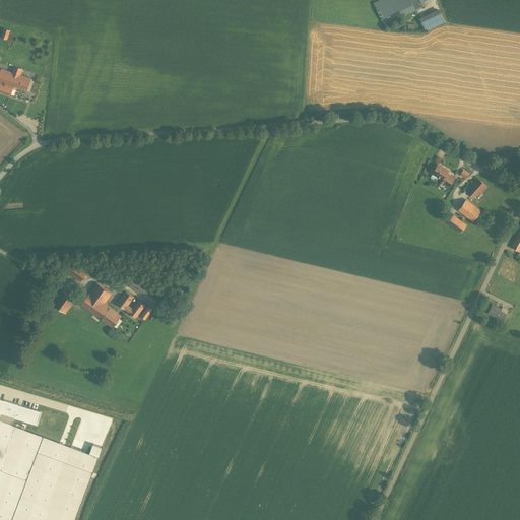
[(386,0),(375,6),(380,17),(401,7),(416,0),(386,0)]
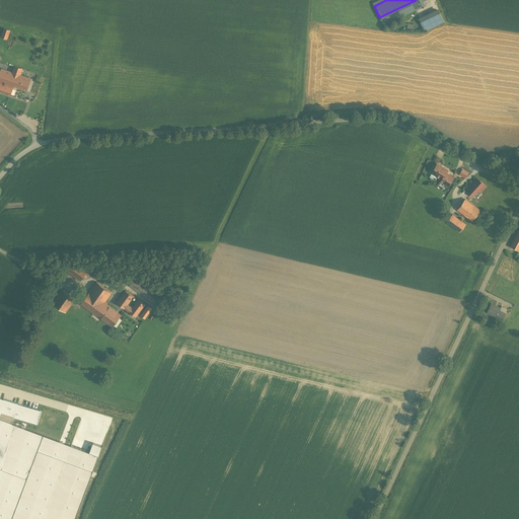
[(425,5),(422,0),(416,0),(400,7),(379,17),(383,25),(425,5)]
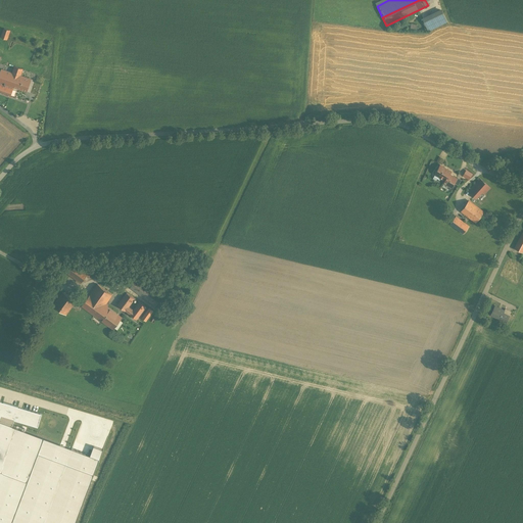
[(441,10),(423,19),(428,30),(446,21),(441,10)]
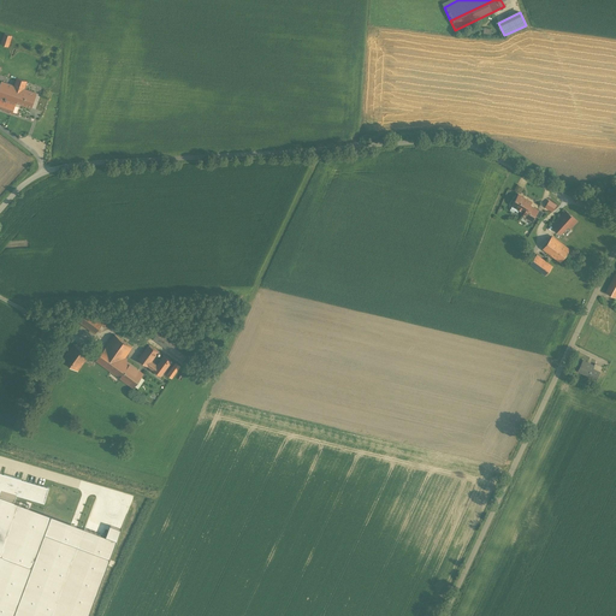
[(12,36),(5,33),(1,45),(7,47),(12,36)]
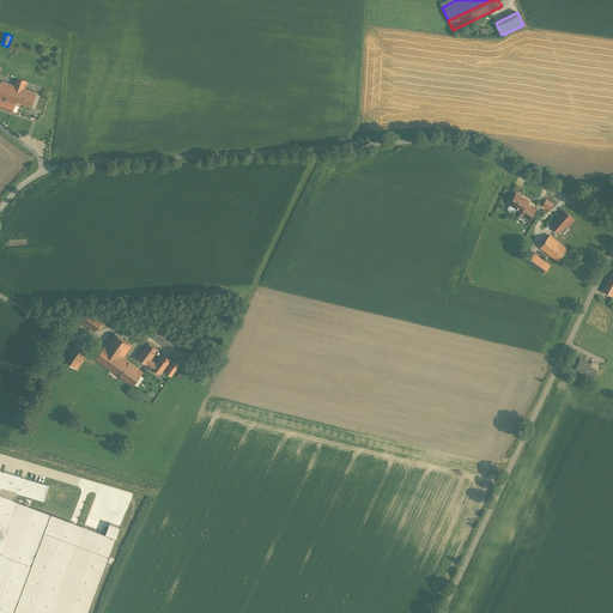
[(35,74),(6,65),(4,73),(17,78),(14,85),(24,87),(26,80),(32,83),(35,74)]
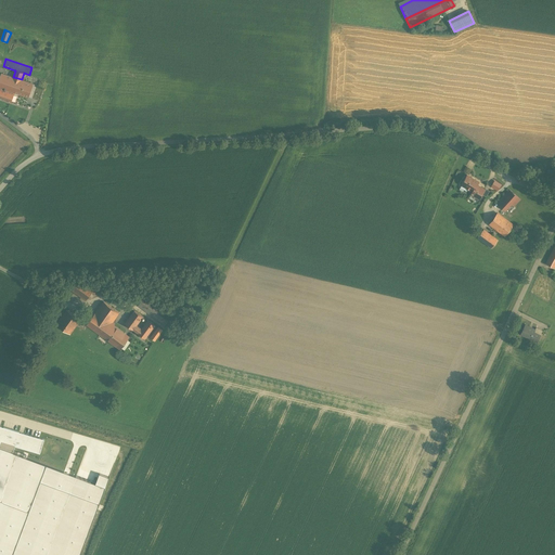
[(13,77),(1,73),(0,75),(0,98),(11,102),(14,92),(28,97),(33,84),(24,80),(22,79),(13,77)]
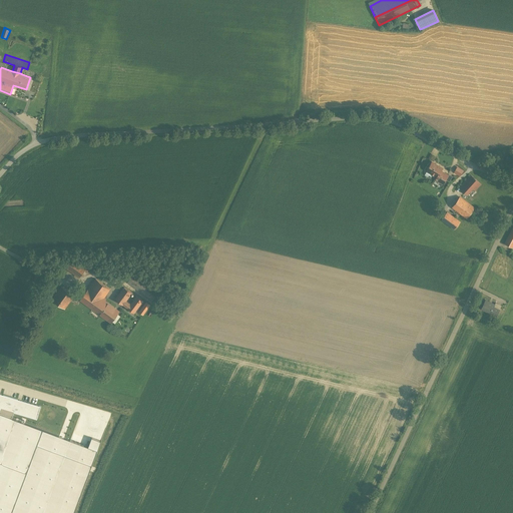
[(442,168),(432,161),(426,170),(437,176),(437,177),(441,171),(442,168)]
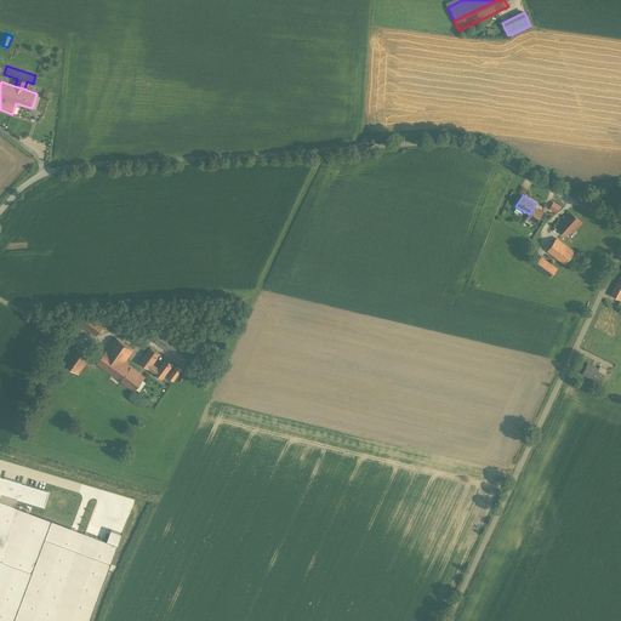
[(553,201),(550,209),(557,214),(560,206),(553,201)]
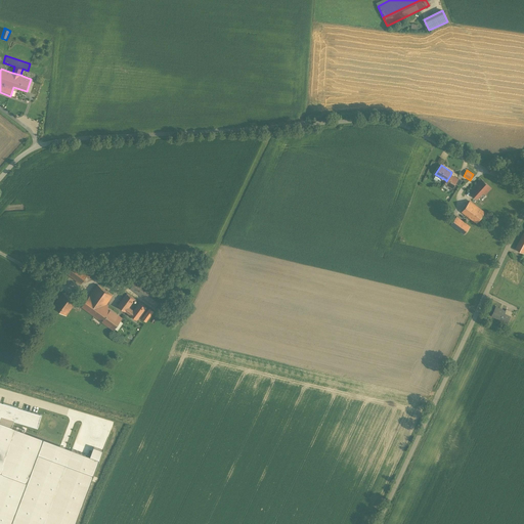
[(457,179),(450,175),(446,181),(446,180),(444,183),(452,187),(457,179)]
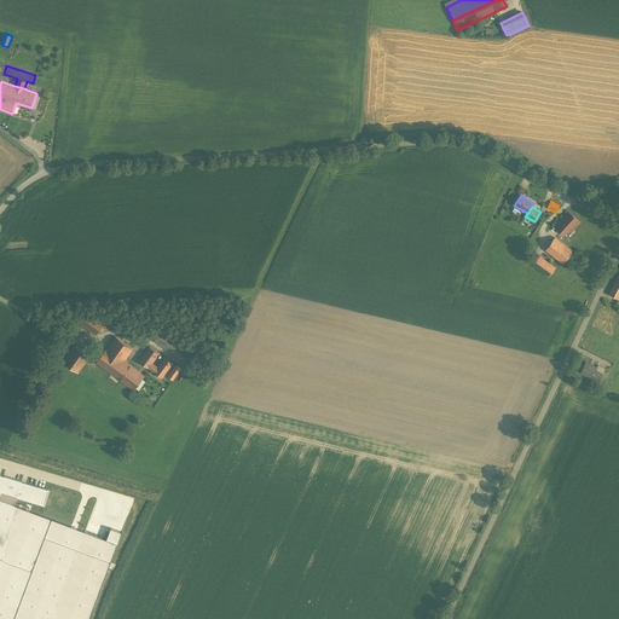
[(568,212),(554,227),(563,235),(570,227),(573,231),(580,223),(573,217),(568,212)]
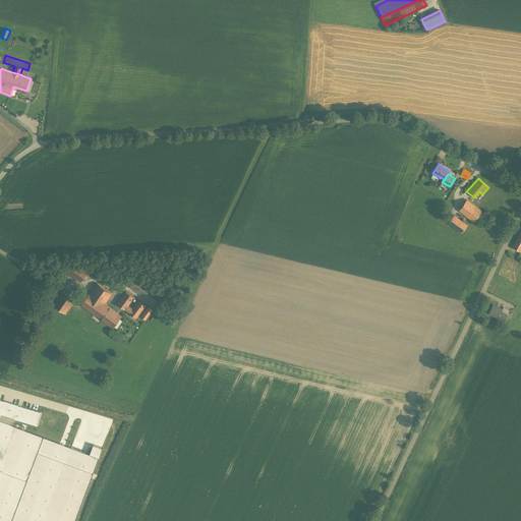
[(484,214),(466,200),(459,211),(473,222),(478,216),(481,218),(484,214)]
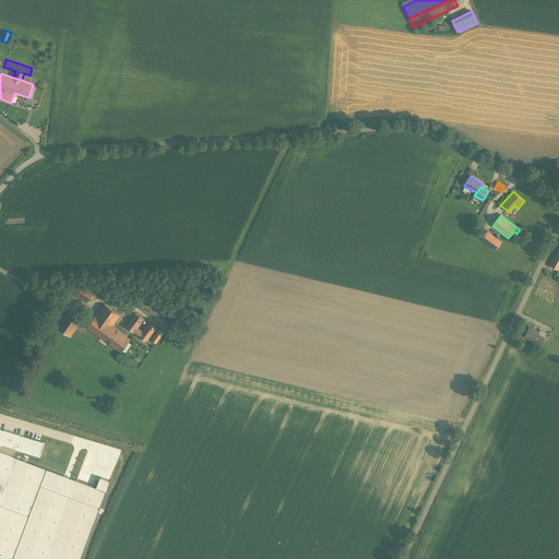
[(501,241),(487,232),(480,239),(495,250),(501,241)]
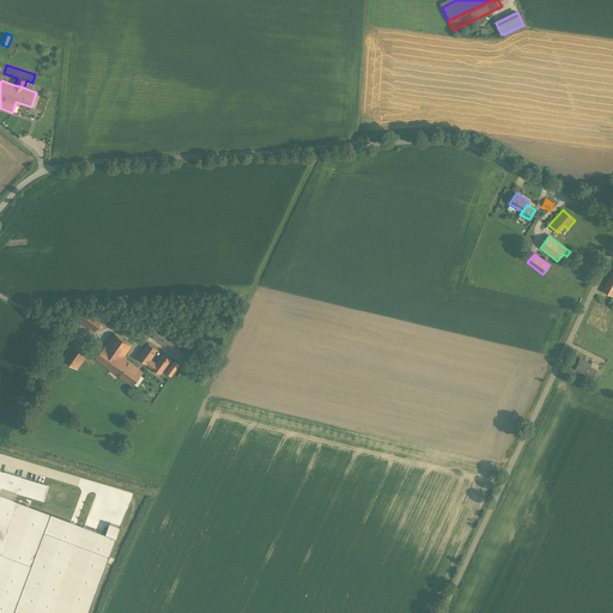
[(612,271),(602,291),(612,296),(612,293),(612,271)]
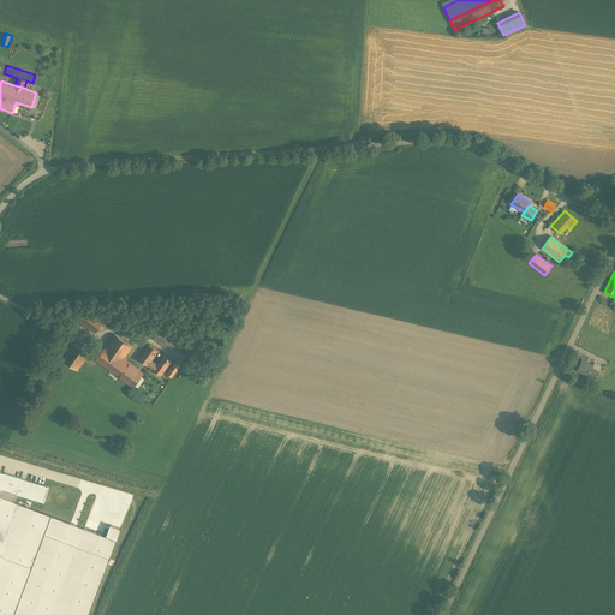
[(101,318),(87,309),(78,320),(95,333),(103,321),(101,318)]
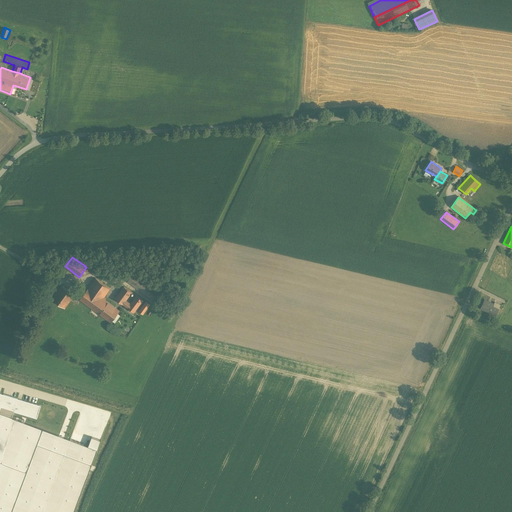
[(110,288),(95,278),(80,299),(94,309),(102,298),(110,288)]
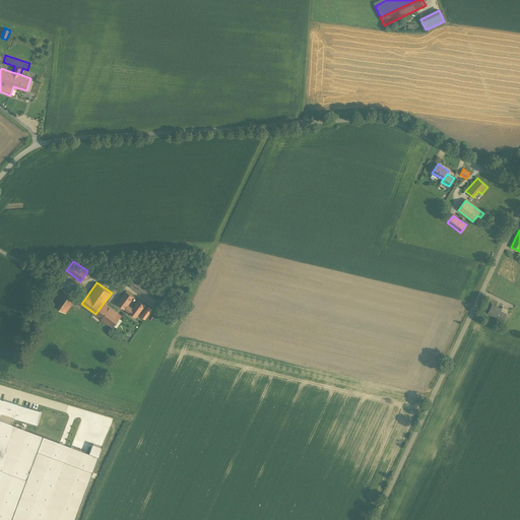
[(75,300),(63,290),(53,304),(65,313),(71,305),(75,300)]
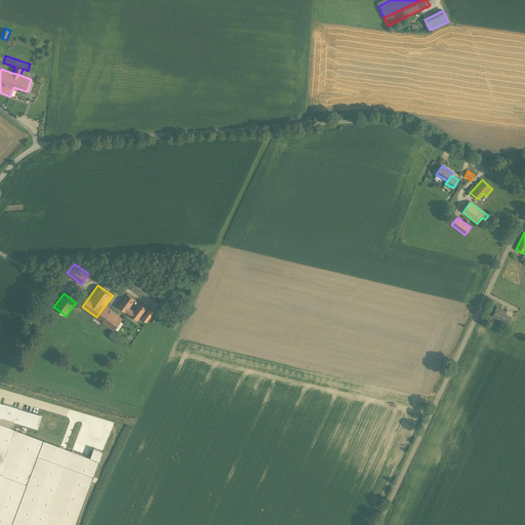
[(127,293),(118,306),(125,312),(126,312),(130,315),(136,320),(146,308),(139,303),(133,311),(128,308),(134,299),(127,293)]
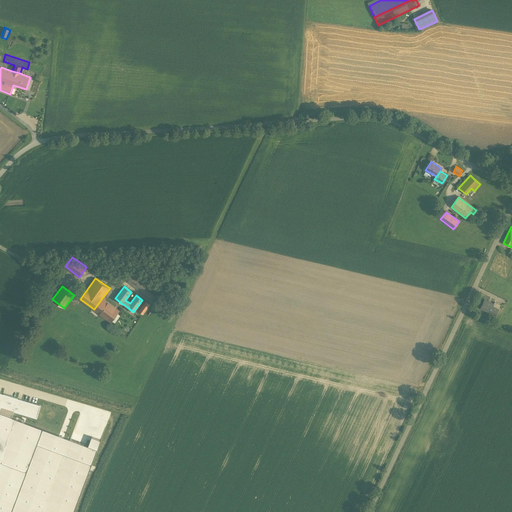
[(118,310),(102,298),(94,309),(110,321),(118,310)]
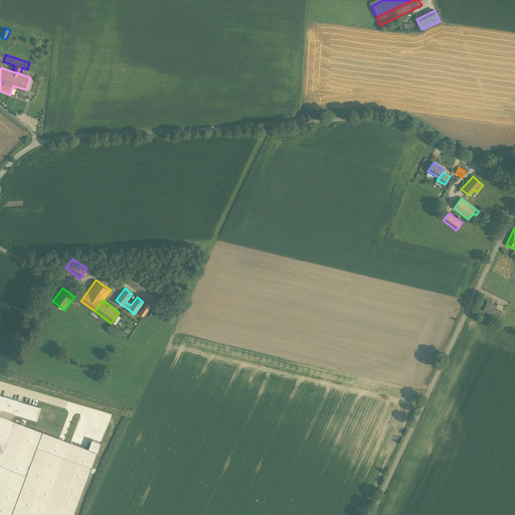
[(496,306),(487,302),(483,310),(496,316),(498,310),(495,308),(496,306)]
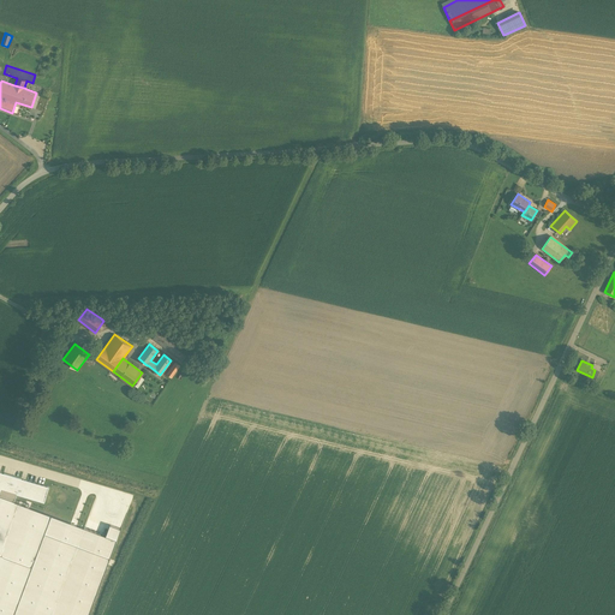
[(175,362),(166,374),(171,377),(180,365),(175,362)]
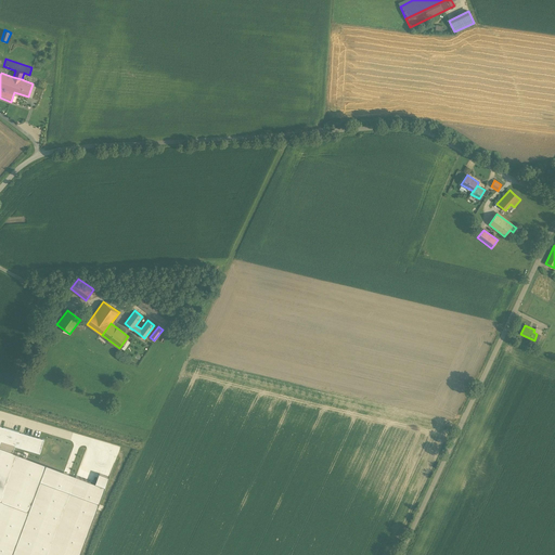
[(0,426),(0,441),(40,453),(44,439),(0,426)]
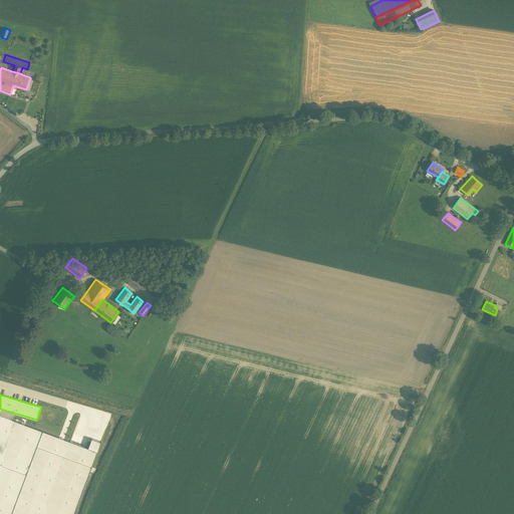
[(0,415),(0,512),(5,513),(72,513),(96,452),(0,415)]
